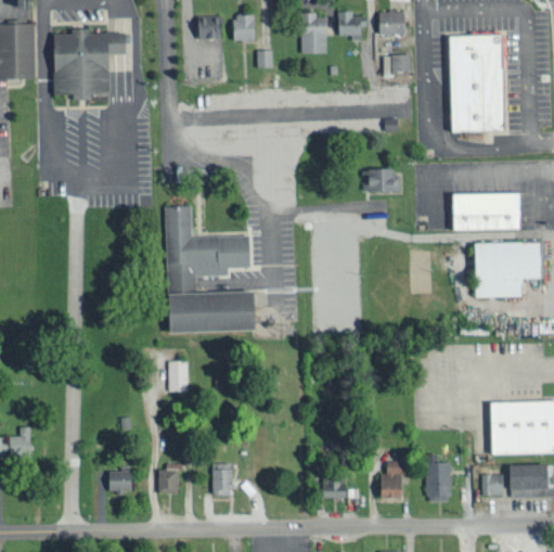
[(337,36),(363,36),(363,27),(370,27),(370,16),(353,16),(355,12),(337,12),(337,36)]
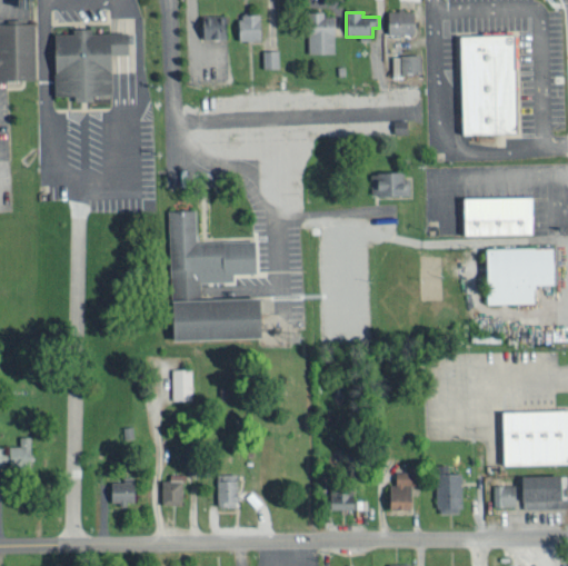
[(389,36),(418,36),(418,12),(389,12),(389,36)]
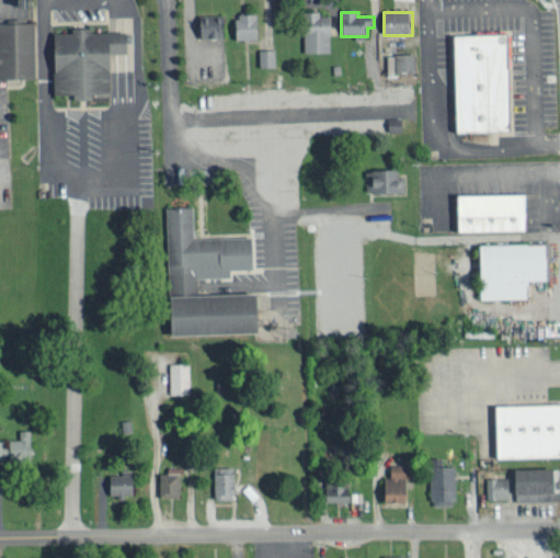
[(332,54),(332,18),(321,18),(321,13),(305,13),(305,54),(332,54)]
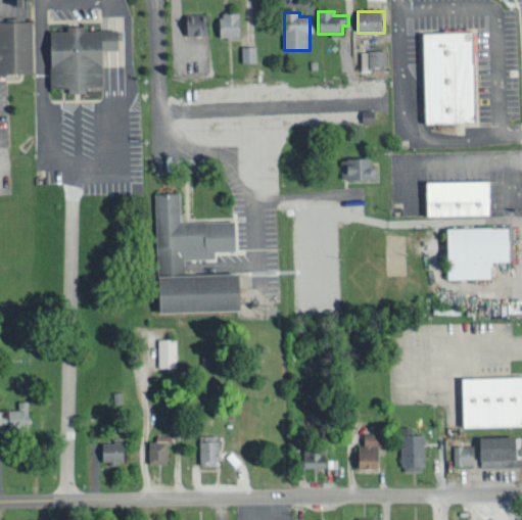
[(221,39),(242,38),(242,14),(220,14),(221,39)]
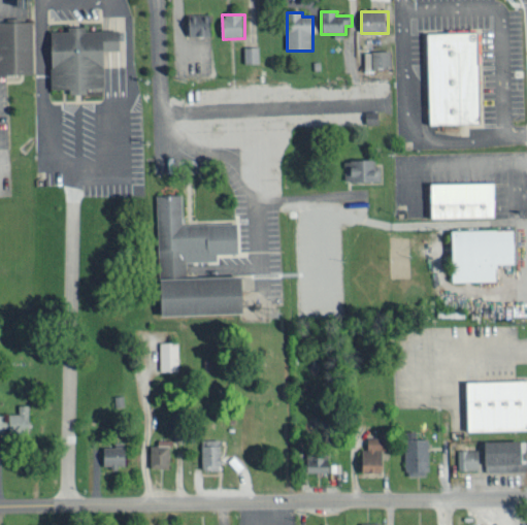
[(189,15),(189,37),(211,37),(212,15),(189,15)]
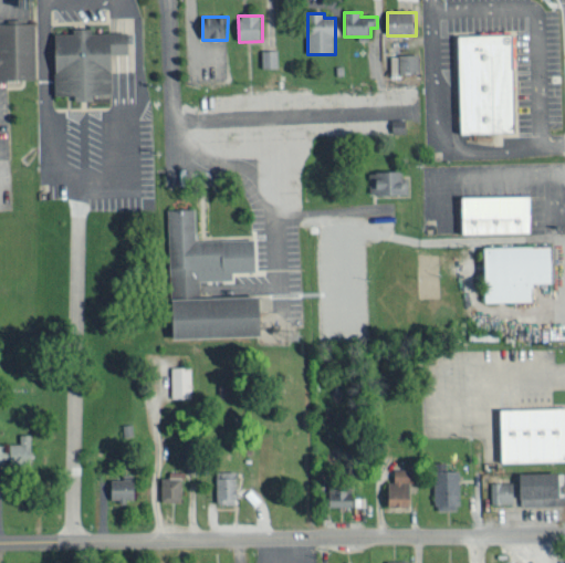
[(0,82),(38,82),(37,25),(0,24),(0,82)]
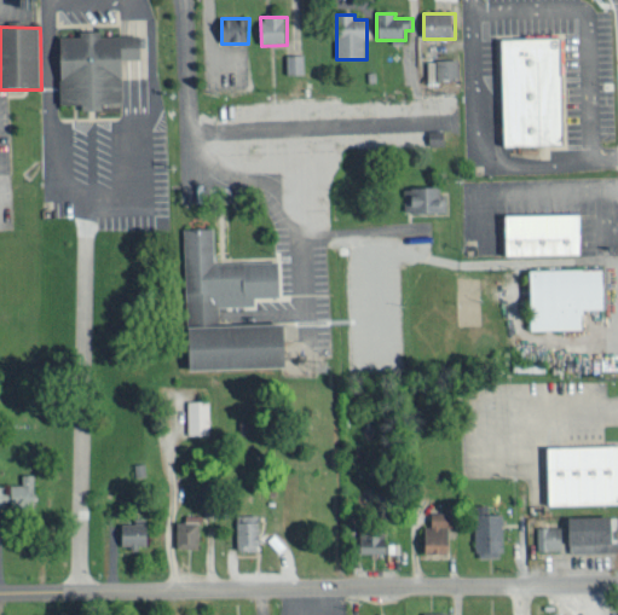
[(58,40),(58,109),(123,110),(121,67),(139,67),(139,39),(58,40)]
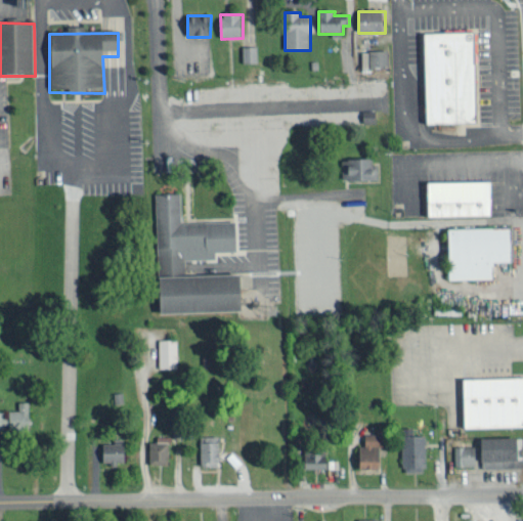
[(473,36),(475,127),(427,129),(424,38),(473,36)]
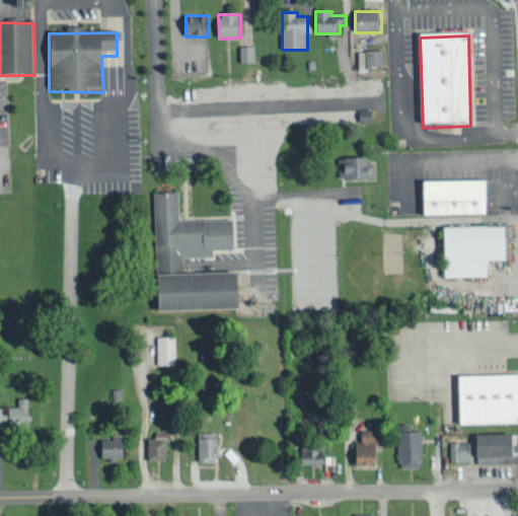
[(255,64),(255,48),(240,48),(240,64),(255,64)]
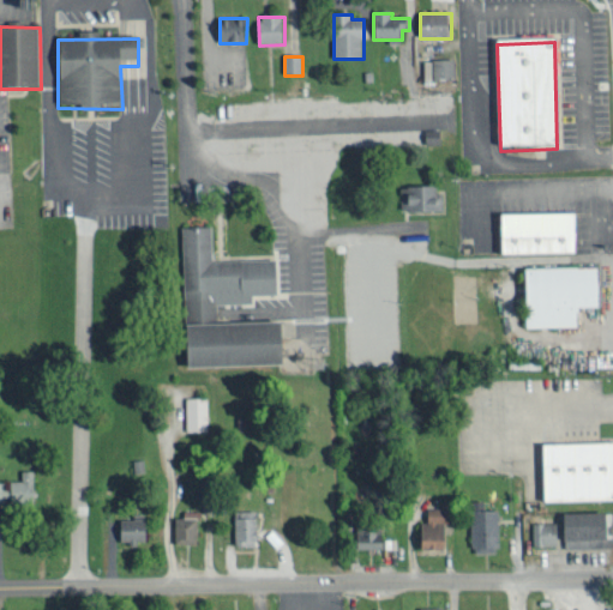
[(425,62),(426,82),(456,80),(455,61),(425,62)]
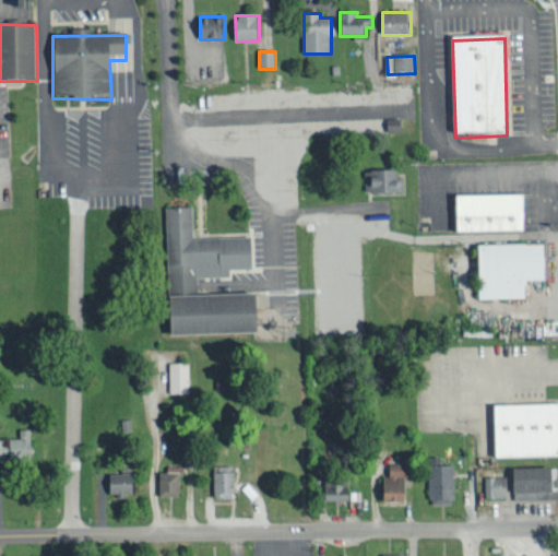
[(402,194),(402,170),(368,172),(368,196),(402,194)]
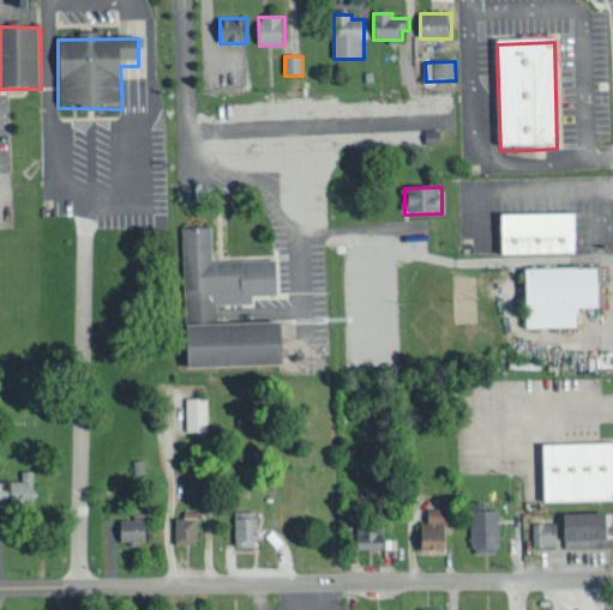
[(500,219),(500,259),(576,257),(576,218),(500,219)]
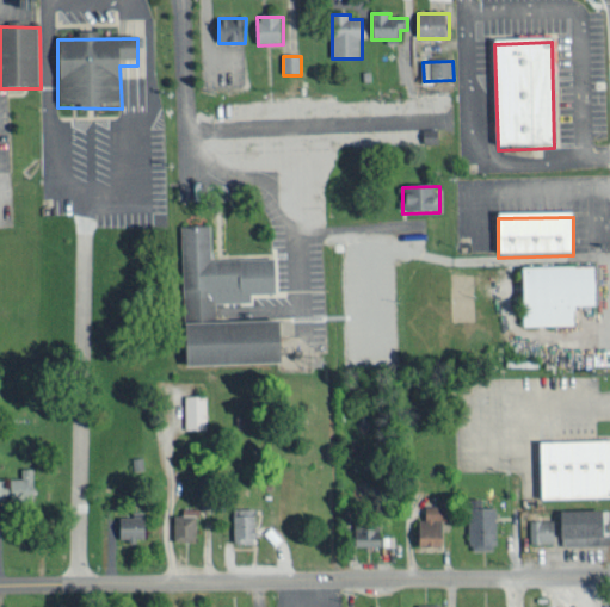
[(207,230),(209,264),(272,260),(275,299),(240,301),(240,295),(215,296),(216,320),(216,328),(278,327),(282,370),(186,373),(182,230),(207,230)]
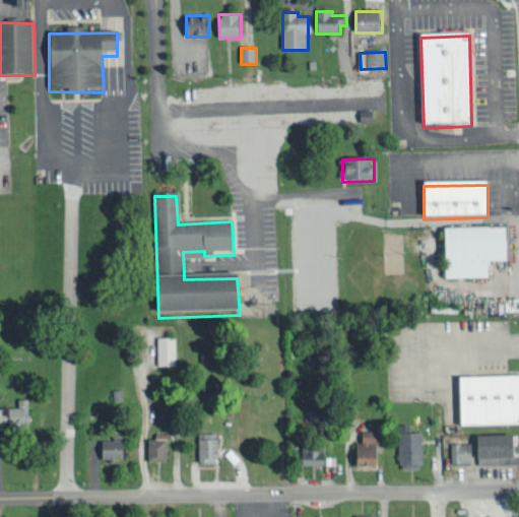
[(511,261),(509,227),(447,229),(449,279),(492,278),(492,262),(511,261)]
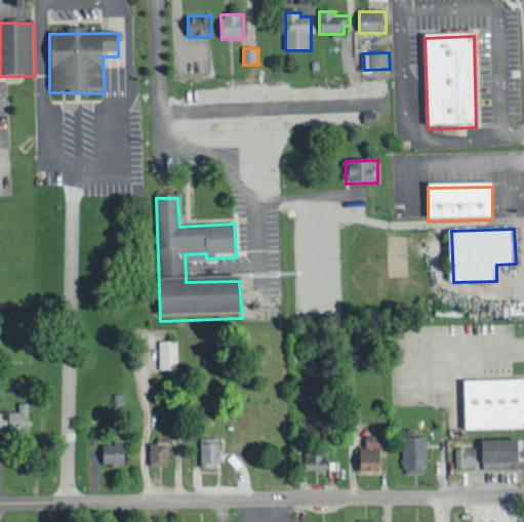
[(161,369),(178,369),(178,340),(160,342),(161,369)]
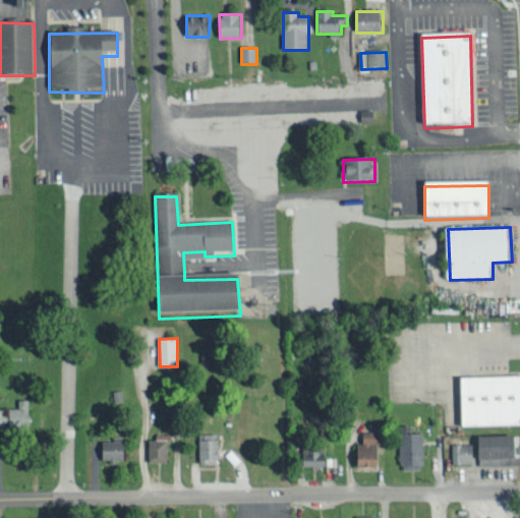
[(463,377),(464,425),(519,424),(519,373),(508,375),(463,377)]
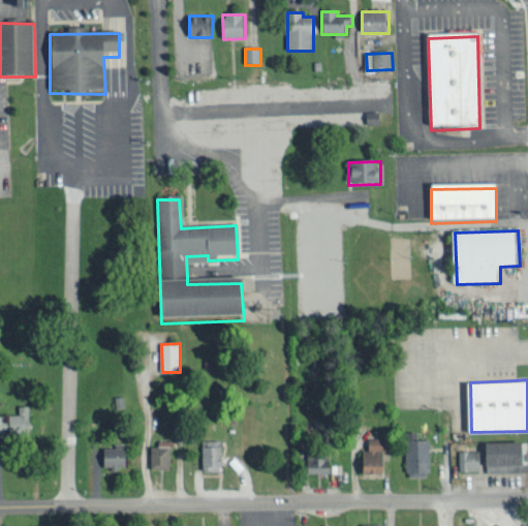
[(0,415),(20,414),(20,406),(31,405),(31,431),(0,434),(0,415)]
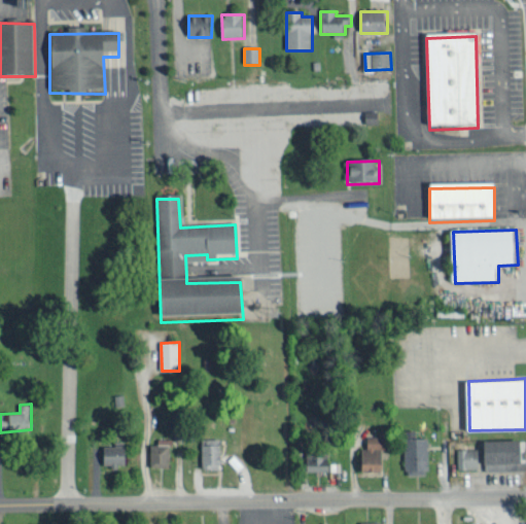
[(190,442),(190,431),(175,431),(175,442),(190,442)]
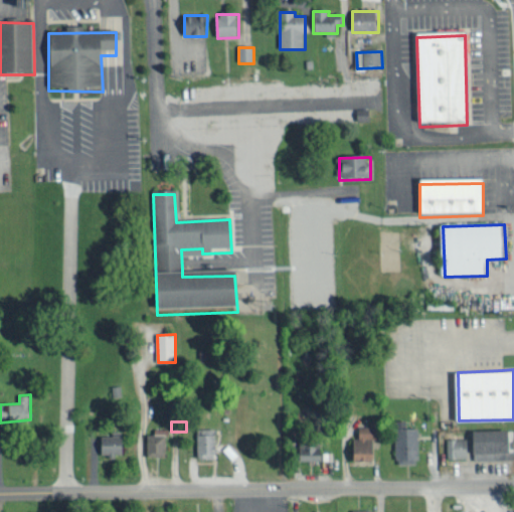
[(399,464),(418,465),(418,428),(396,428),(399,464)]
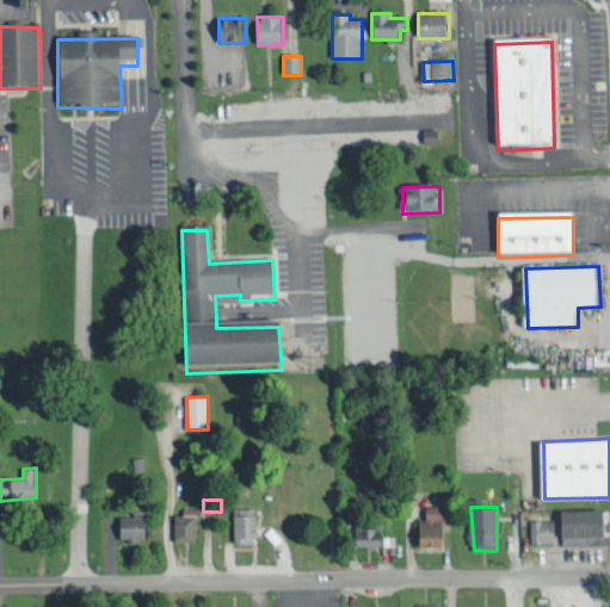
[(233,509),(235,543),(259,544),(256,508),(233,509)]
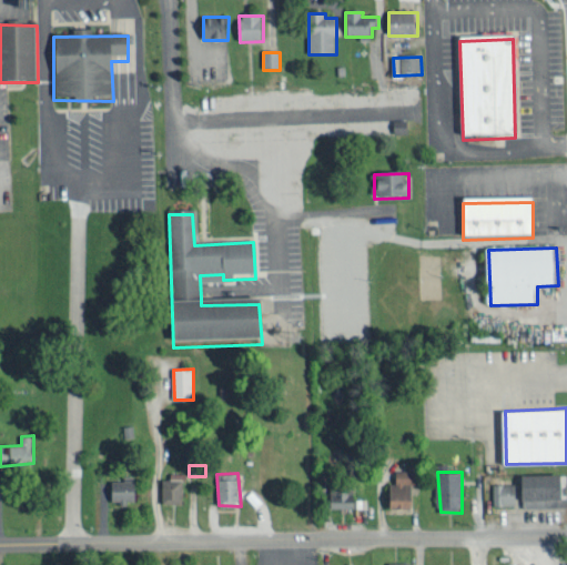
[(493,507),(565,508),(565,475),(523,475),(523,484),(494,484),(493,507)]
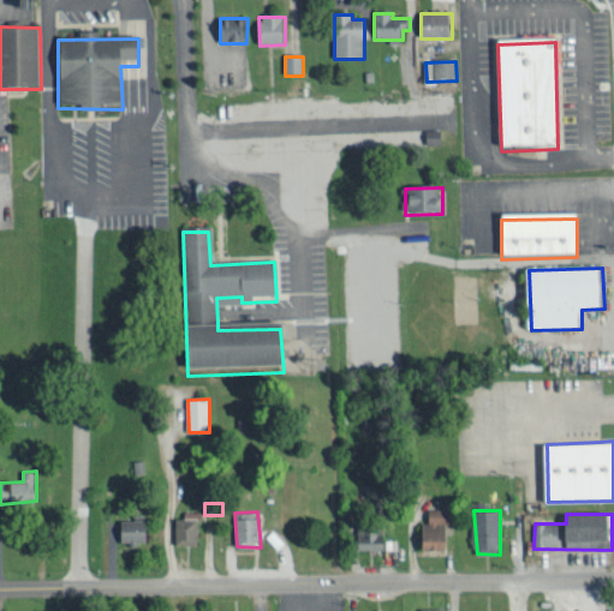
[(118,520),(120,544),(148,543),(147,519),(118,520)]
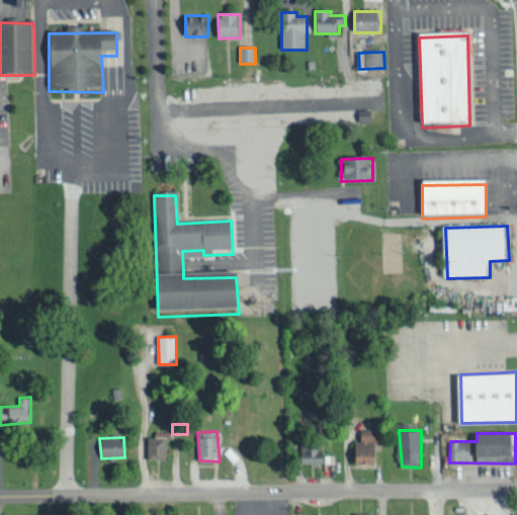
[(147,437),(147,459),(168,460),(167,437),(147,437)]
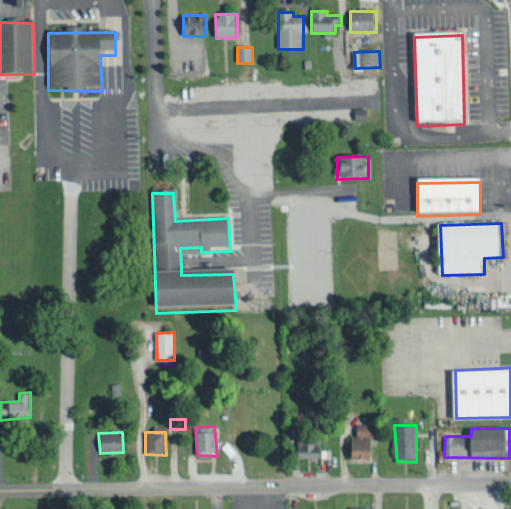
[(348,435),(349,457),(374,457),(372,437),(348,435)]
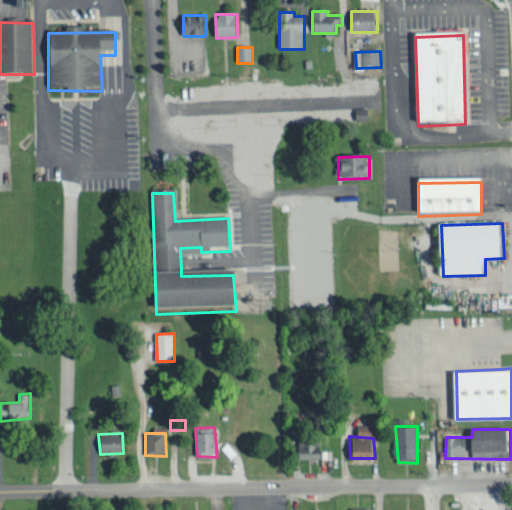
[(299,459),(322,459),(323,441),(299,440),(299,459)]
